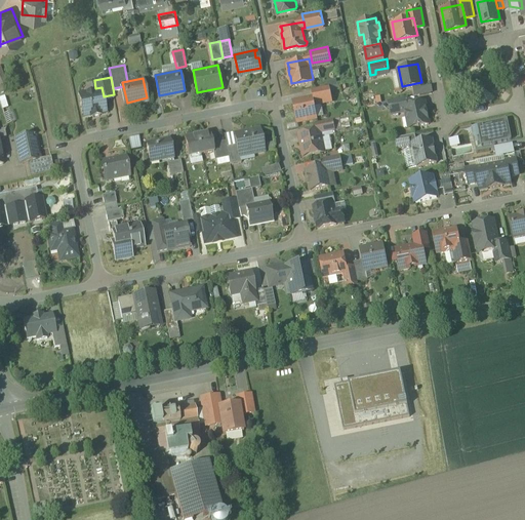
[(328,82),(281,92),(312,86),(314,94),(312,94),(313,101),(331,97),(328,82)]
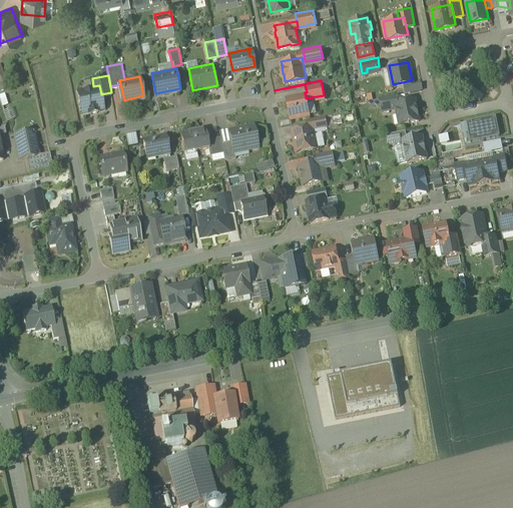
[(93,86),(77,90),(82,110),(89,108),(90,110),(91,110),(97,109),(98,109),(97,106),(103,105),(101,94),(99,85),(93,86)]
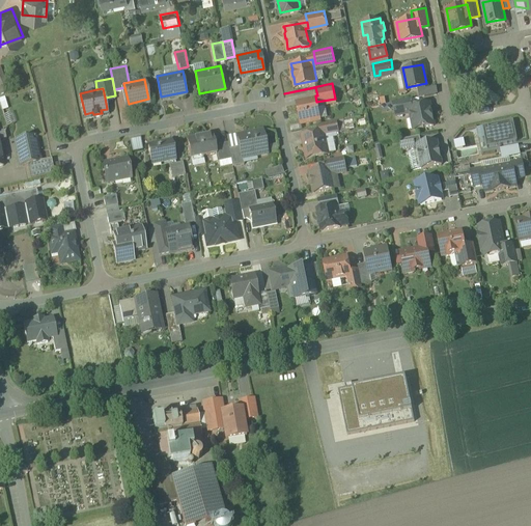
[(315,95),(297,100),(301,119),(319,116),(316,102),(315,95)]
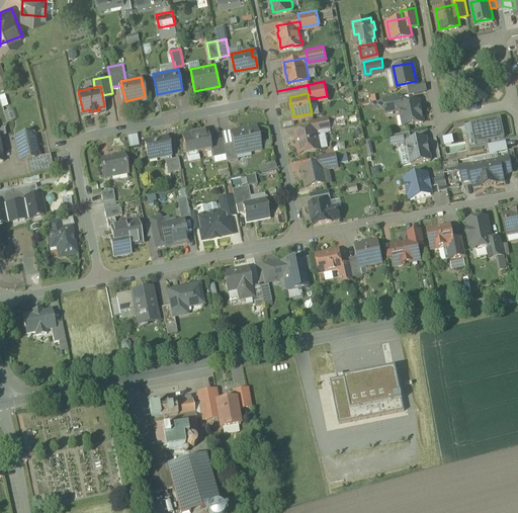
[(391,95),(383,96),(386,109),(401,106),(400,101),(393,103),(391,95)]
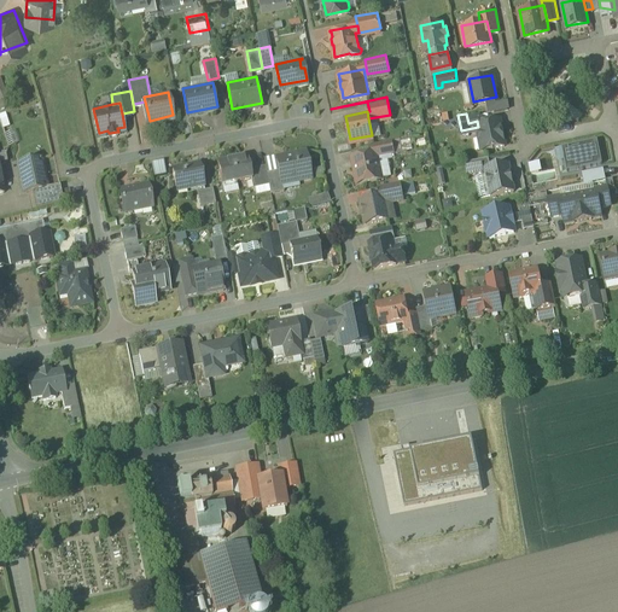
[(500,117),(477,121),(478,127),(479,137),(483,139),(484,138),(487,146),(505,143),(500,117)]
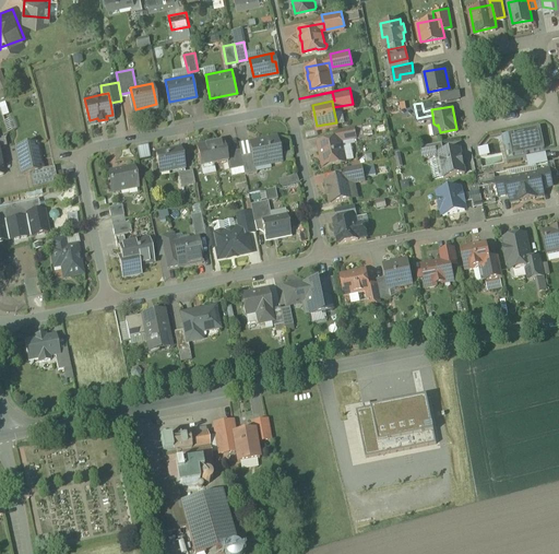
[(361,124),(354,125),(356,134),(364,132),(361,124)]
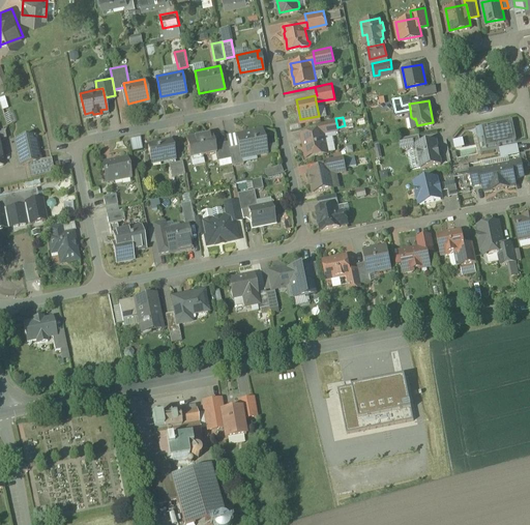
[(512,117),(476,124),(480,145),(517,137),(512,117)]
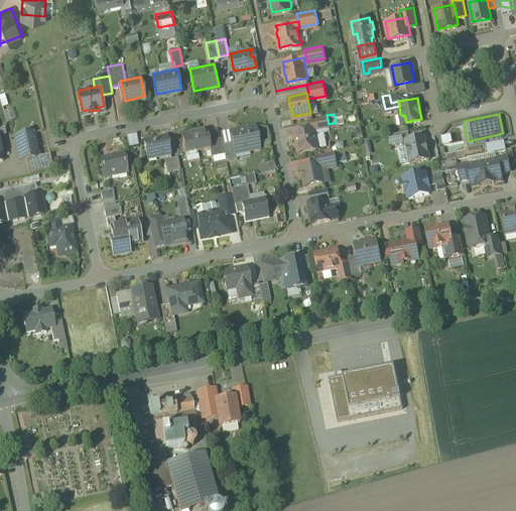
[(327,115),(308,119),(310,126),(313,125),(314,128),(329,125),(329,124),(327,115)]
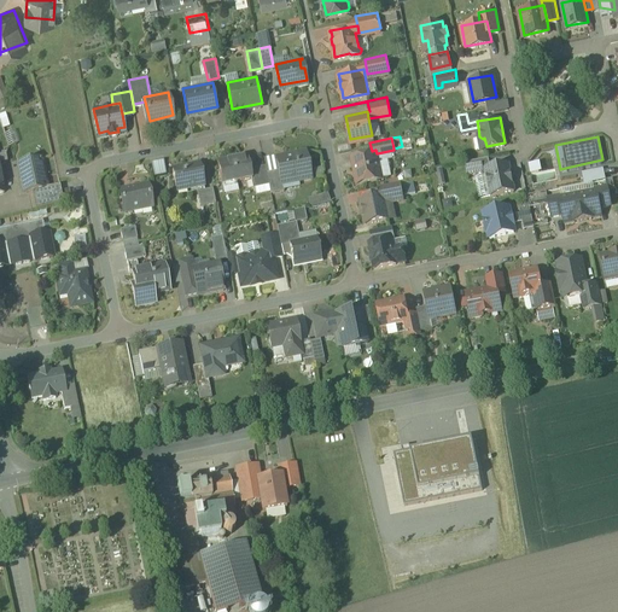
[(305,149),(277,155),(279,165),(281,180),(283,180),(310,174),(305,149)]
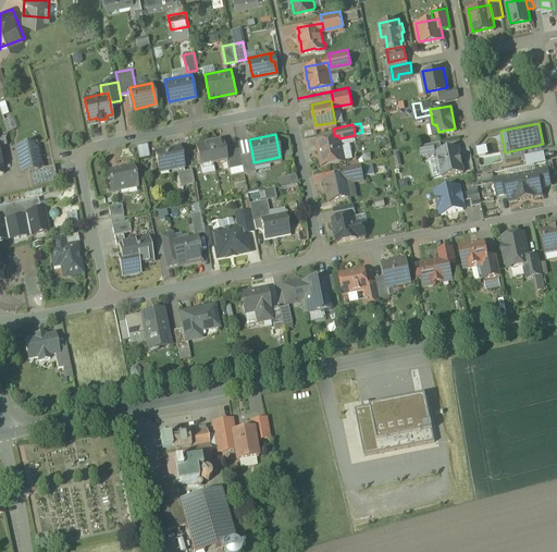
[(335,136),(318,139),(320,149),(323,161),(322,161),(322,162),(344,158),(339,138),(338,135),(335,136)]
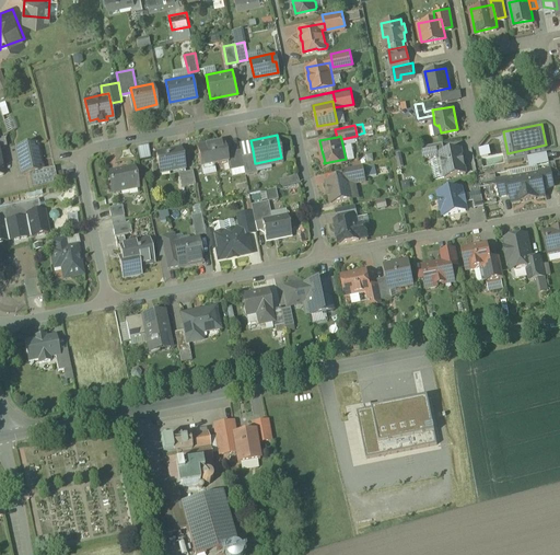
[(218,139),(197,143),(201,163),(228,159),(229,158),(226,150),(224,137),(218,138),(218,139)]
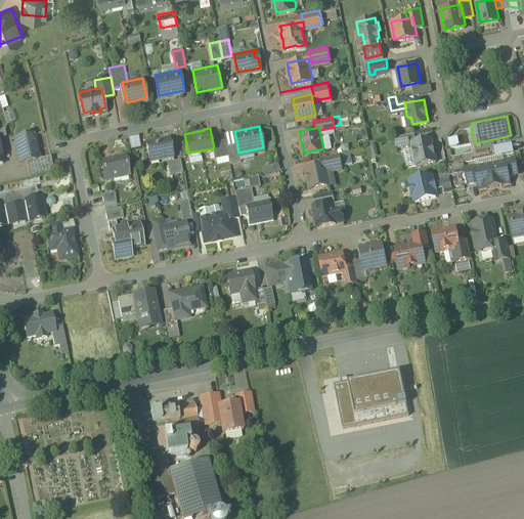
[(35,130),(14,134),(20,160),(41,156),(35,130)]
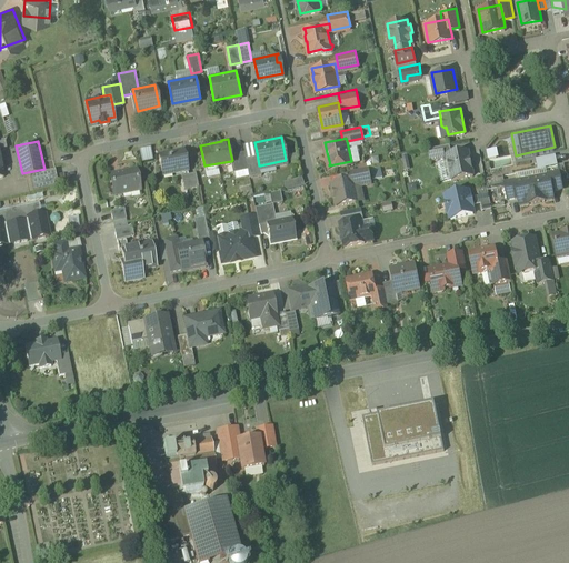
[(450,142),(430,146),(432,158),(443,156),(443,159),(448,159),(447,152),(451,151),(450,142)]
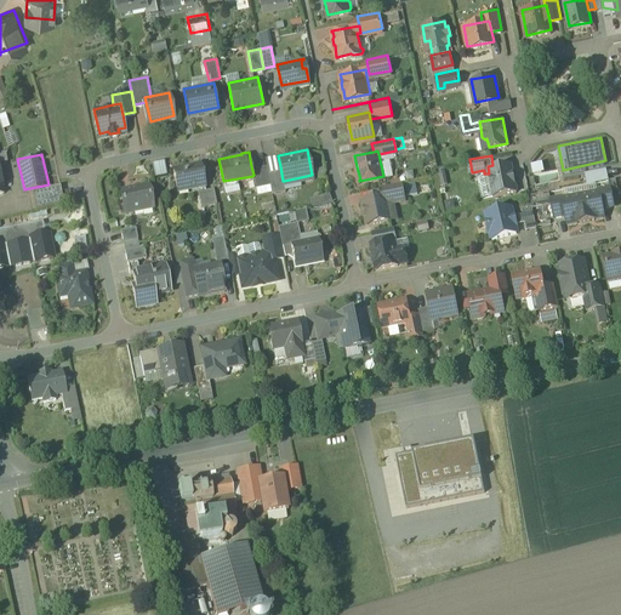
[(201,161),(174,166),(177,188),(178,188),(177,184),(187,182),(188,186),(205,182),(201,161)]
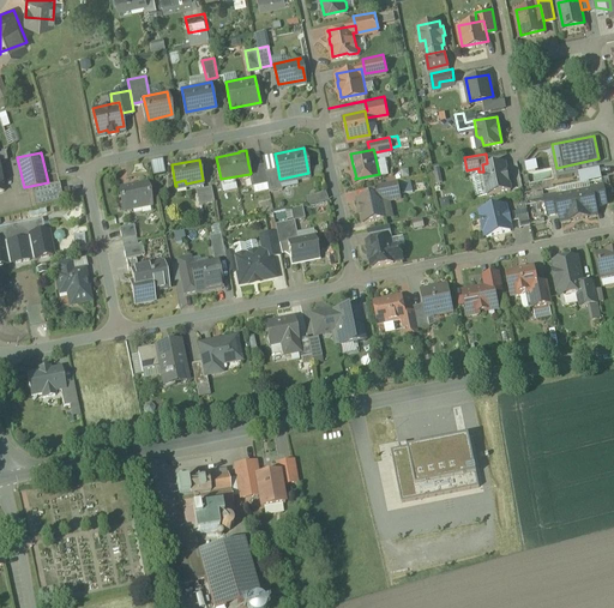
[(487,163),(482,164),(483,172),(487,191),(511,186),(505,160),(487,163)]
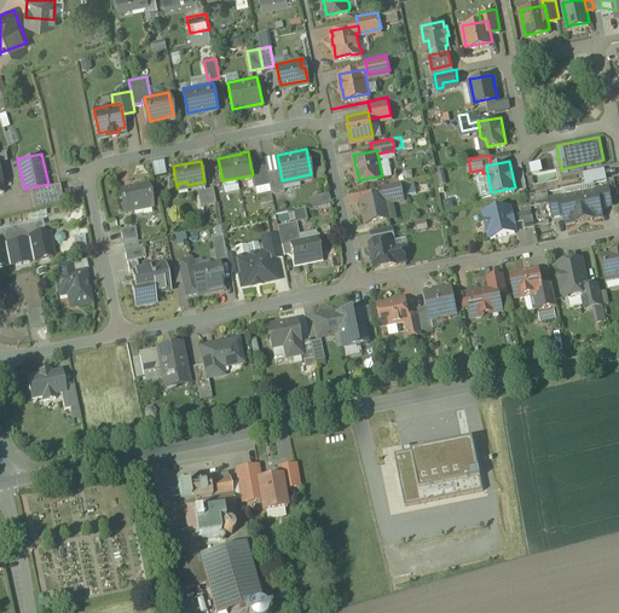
[(266,162),(250,166),(253,174),(252,175),(254,184),(270,181),(267,168),(266,162)]
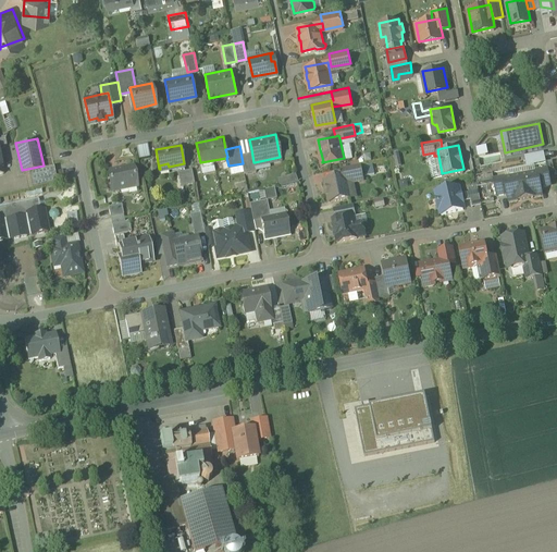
[(543,148),(524,152),(527,162),(545,159),(543,148)]
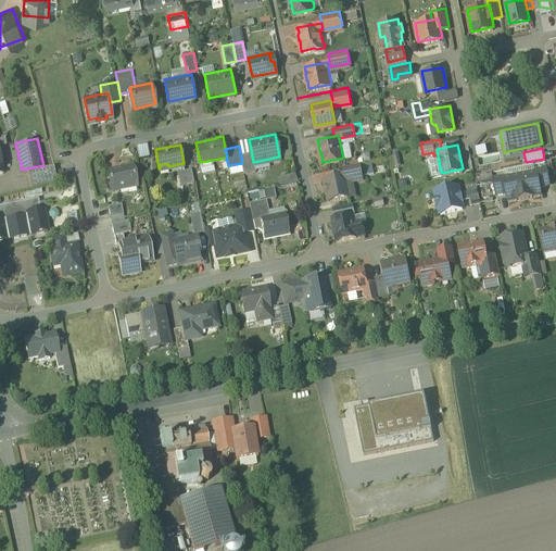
[(251,149),(240,151),(242,163),(243,171),(255,168),(254,162),(253,162),(251,149)]
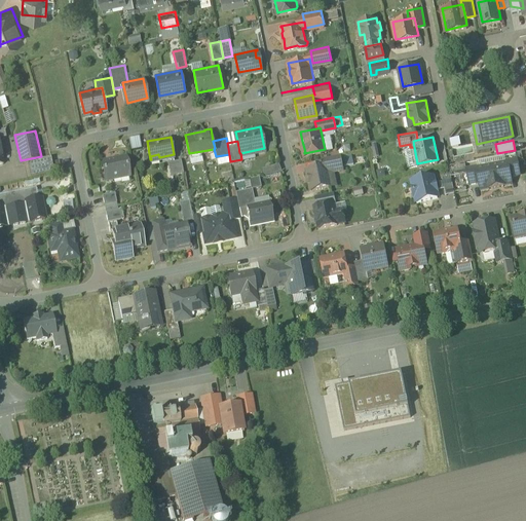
[(351,151),(343,153),(345,162),(353,160),(351,151)]
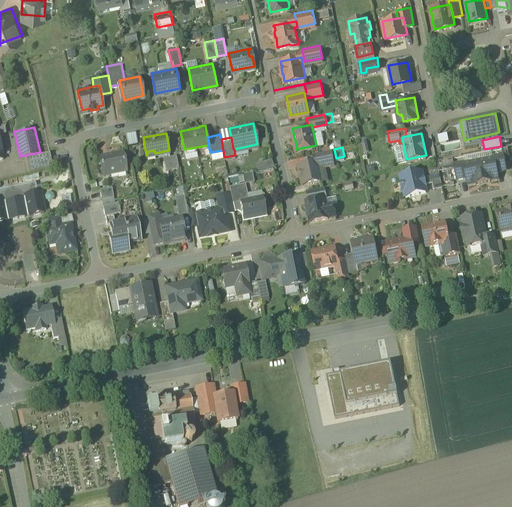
[(331,148),(314,152),(315,159),(318,159),(319,164),(333,161),(331,148)]
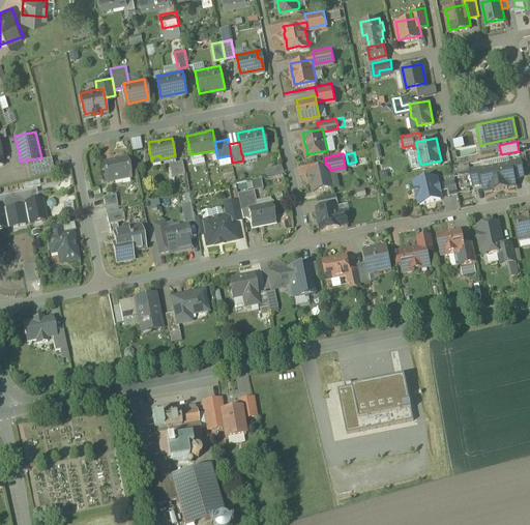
[(113,159),(104,162),(104,159),(102,159),(107,178),(122,175),(122,173),(129,172),(129,174),(130,173),(127,155),(113,157),(113,159)]
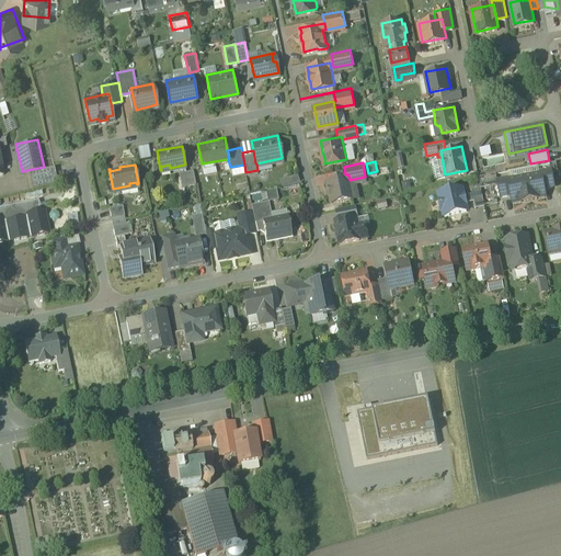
[(551,167),(539,169),(540,171),(541,171),(544,185),(554,183),(551,167)]
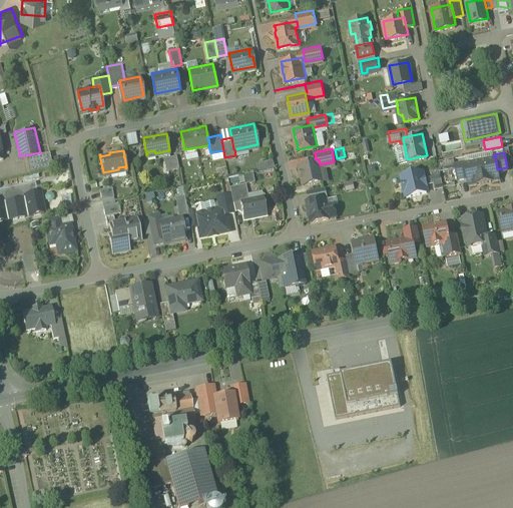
[(176,153),(164,155),(166,168),(179,165),(176,153)]
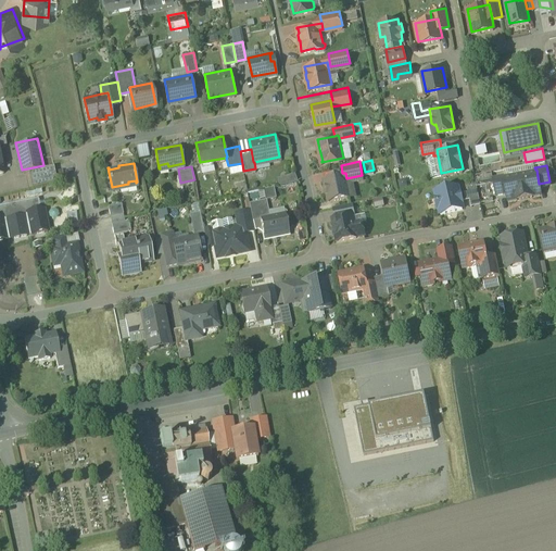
[(505,176),(504,176),(507,190),(508,198),(517,196),(517,197),(532,195),(532,193),(541,191),(539,184),(536,170),(535,170),(505,176)]
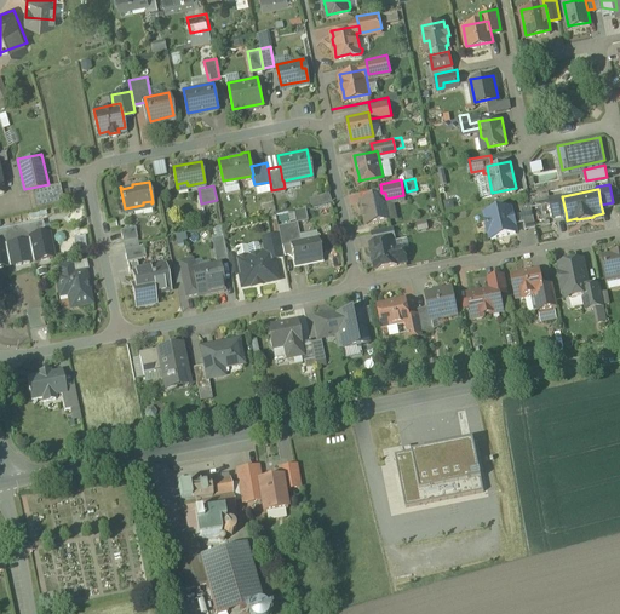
[(382,193),(362,198),(367,221),(390,216),(386,199),(385,193),(382,193)]
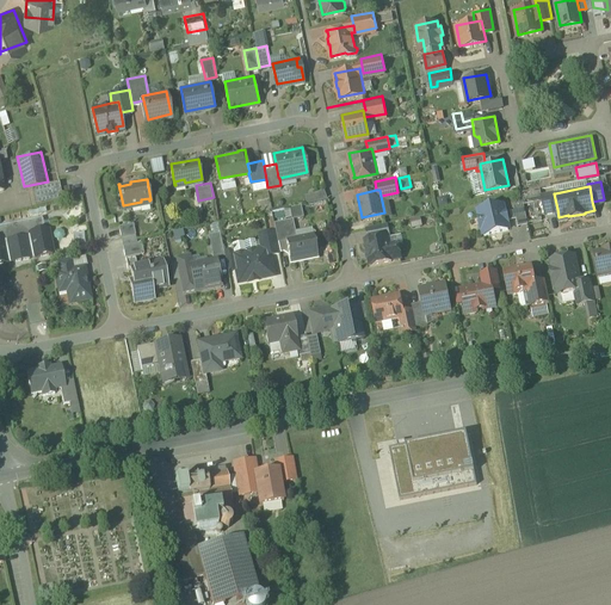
[(554,191),(542,193),(545,211),(557,209),(554,193),(555,193),(554,191)]
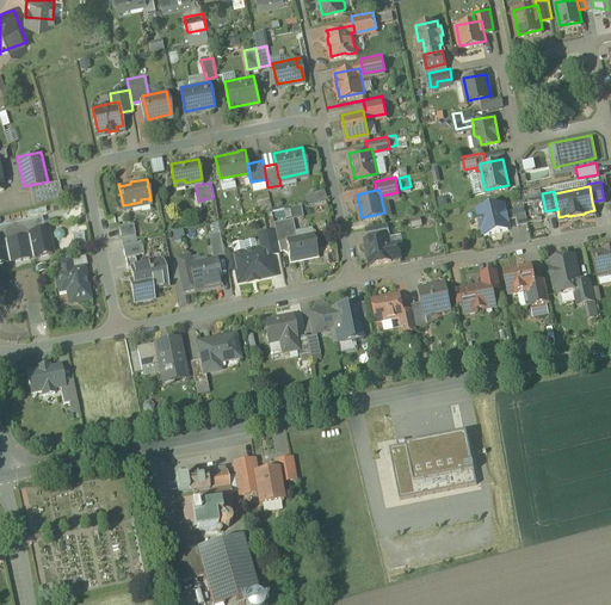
[(524,201),(513,203),(516,211),(525,209),(524,201)]
